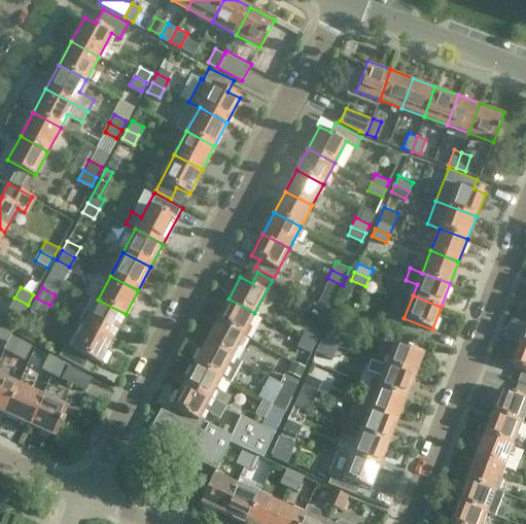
[(335,301),(334,297),(320,301),(321,304),(330,309),(335,301)]
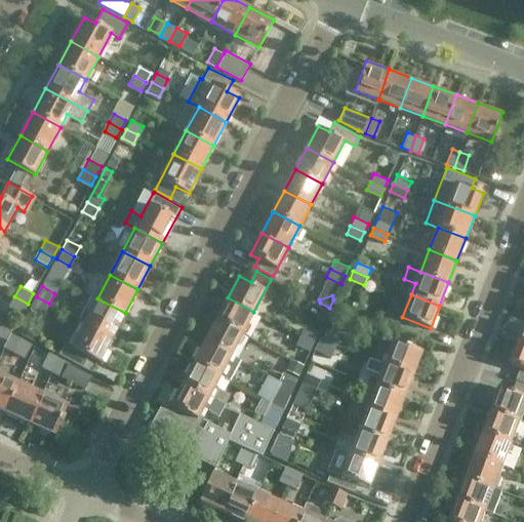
[(28,304),(14,296),(9,306),(23,313),(28,304)]
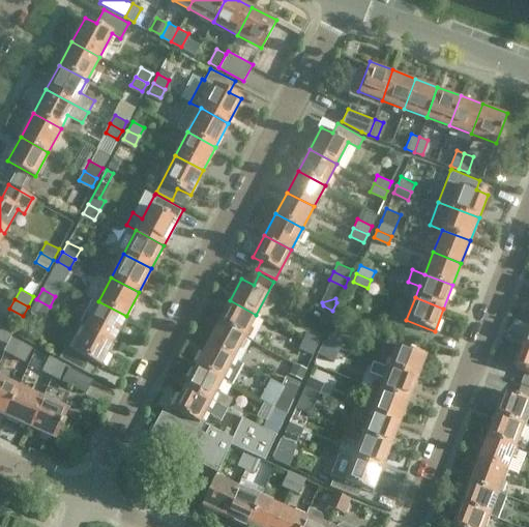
[(50,306),(36,299),(31,309),(45,316),(50,306)]
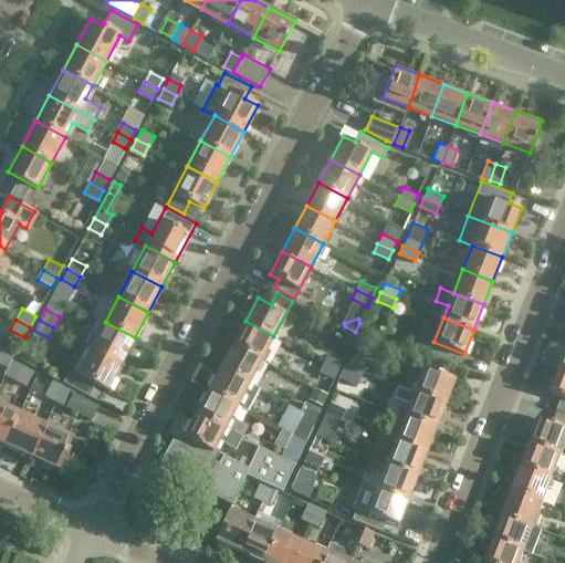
[(233,343),(262,358),(273,336),(246,321),(233,343)]
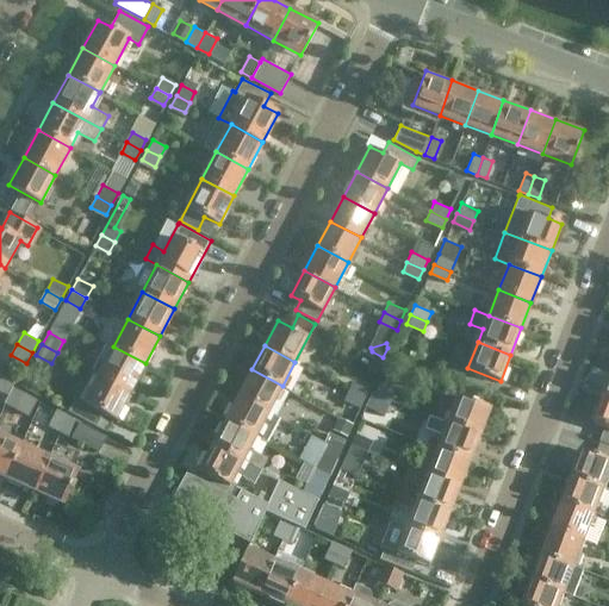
[(99,374),(131,391),(145,363),(113,347),(99,374)]
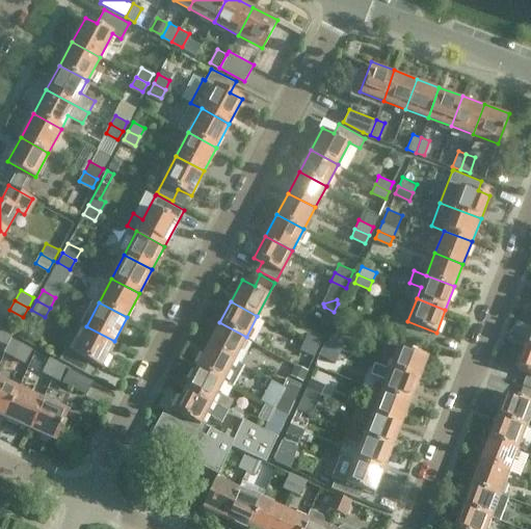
[(208,344),(235,359),(246,337),(219,322),(208,344)]
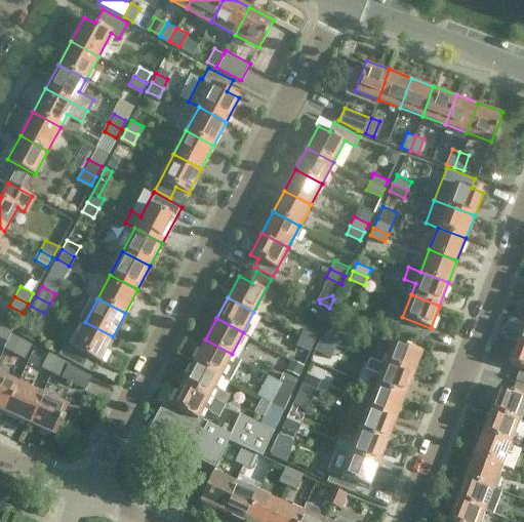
[(83,366),(89,355),(99,360),(113,336),(85,322),(73,345),(66,342),(59,354),(83,366)]
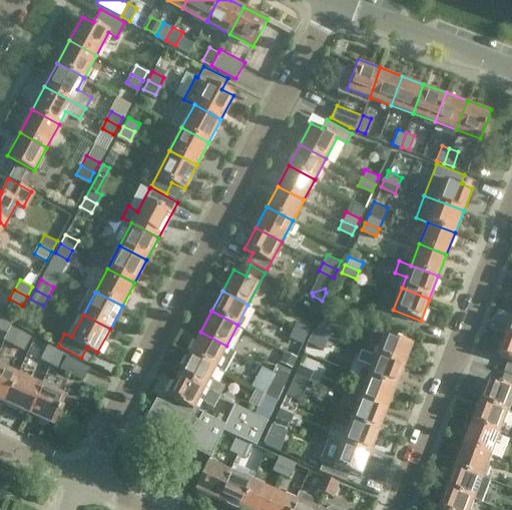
[(319,322),(315,331),(329,337),(333,329),(330,327),(333,321),(324,317),(322,323),(319,322)]
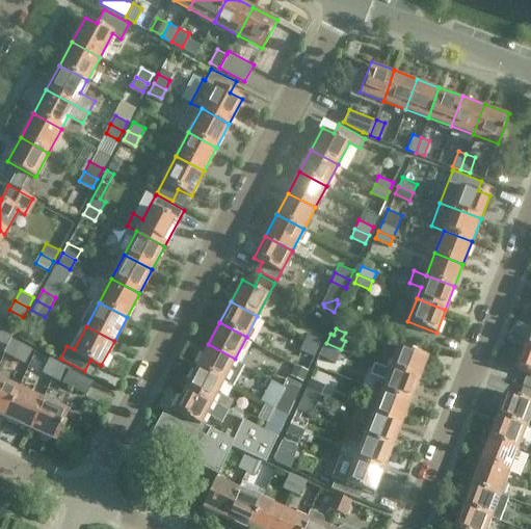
[(303,340),(318,346),(322,339),(308,332),(303,340)]
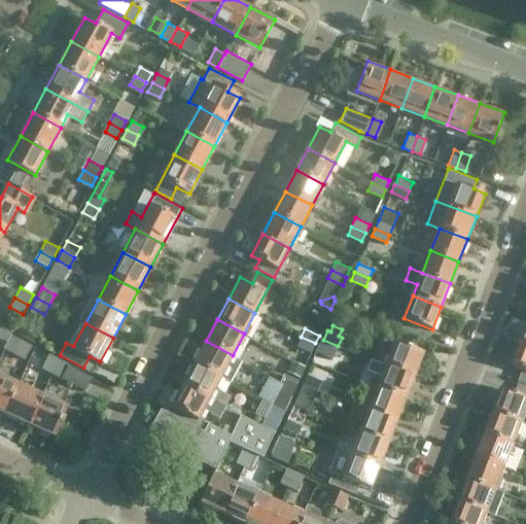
[(0,344),(5,347),(10,334),(2,329),(0,333),(0,344)]
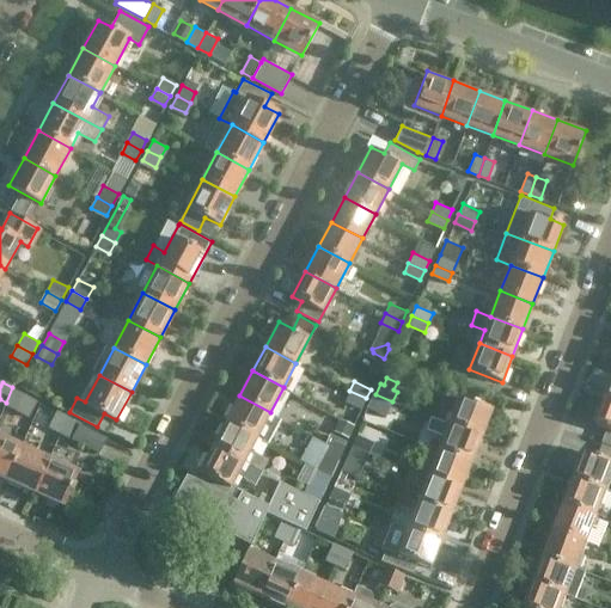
[(36,400),(13,387),(12,387),(6,403),(29,415),(36,400)]
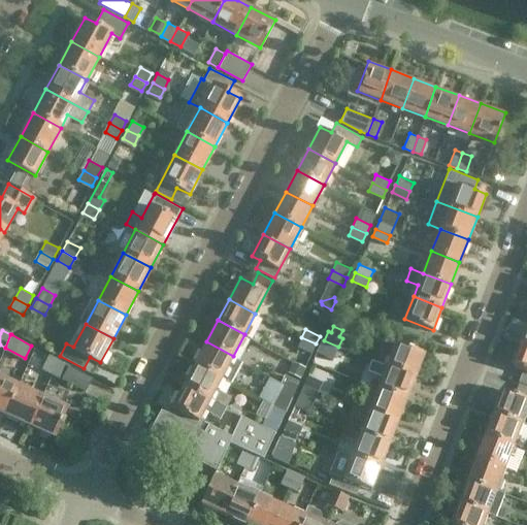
[(316,343),(301,337),(297,346),(311,353),(316,343)]
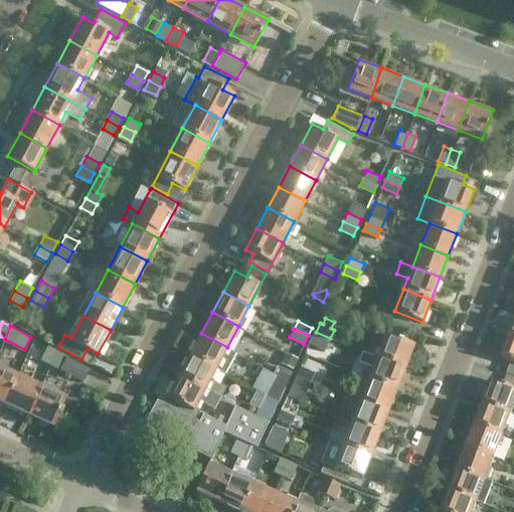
[(316,332),(315,331),(309,343),(325,350),(330,338),(316,332)]
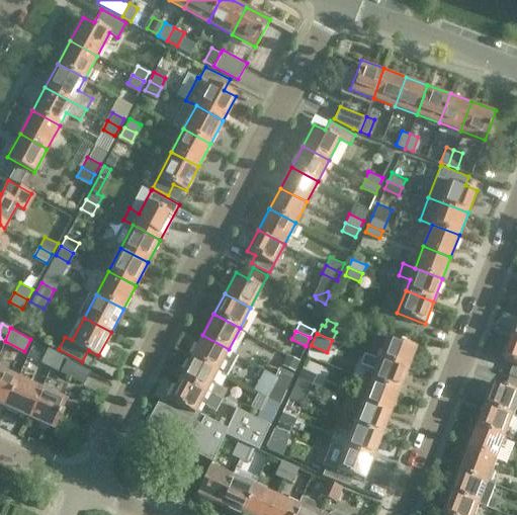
[(237,354),(228,349),(229,349),(202,335),(191,355),(218,369),(227,374),(237,354)]
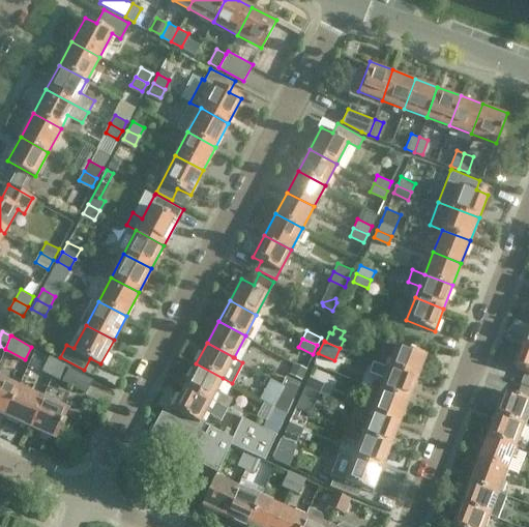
[(388,367),(417,377),(425,354),(398,343),(388,367)]
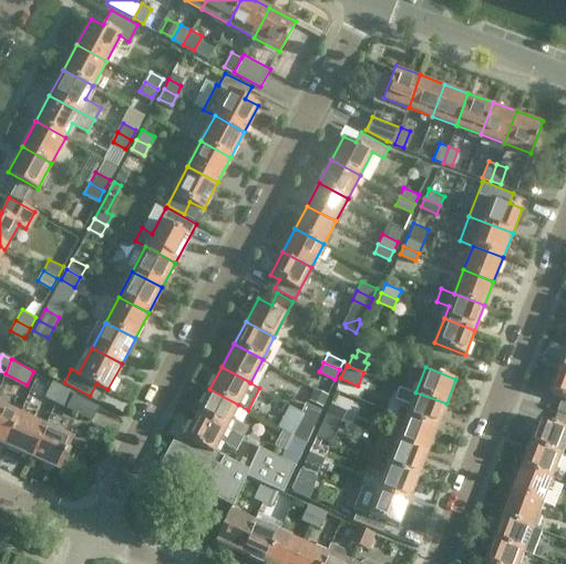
[(552,392),(564,397),(558,409),(565,412),(565,368),(562,367),(552,392)]
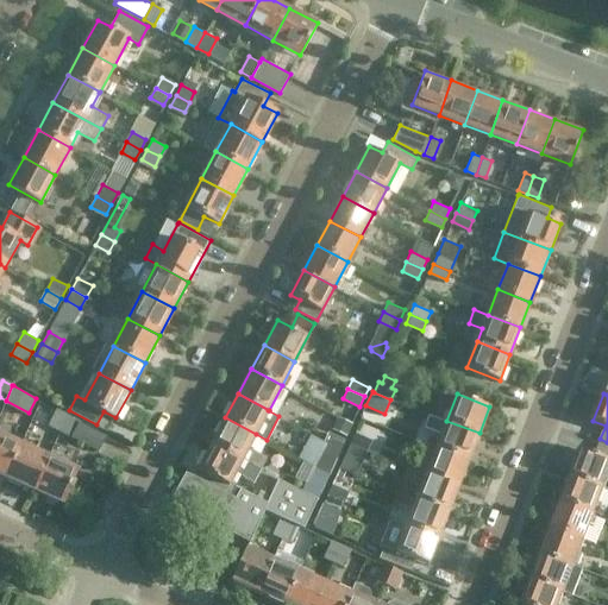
[(61,429),(67,414),(57,409),(50,423),(61,429)]
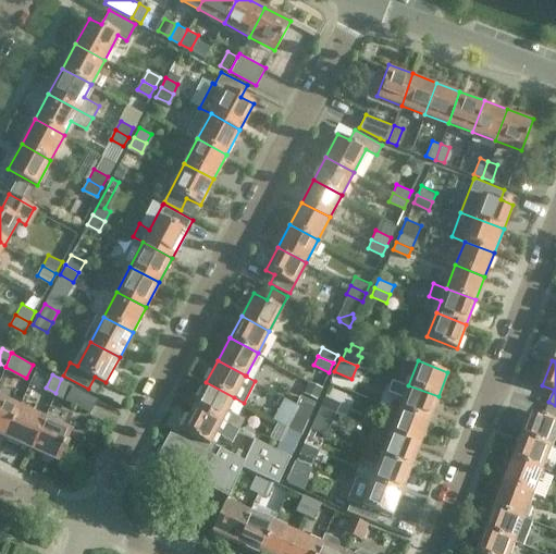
[(61,379),(56,393),(65,398),(73,385),(61,379)]
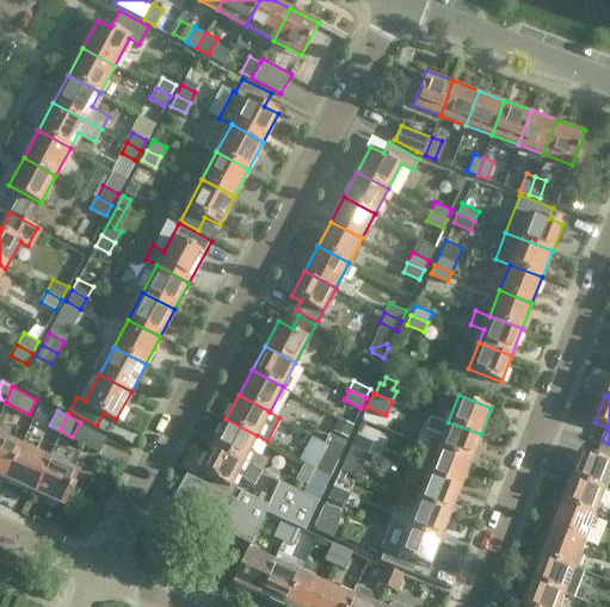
[(481,434),(448,422),(430,415),(425,426),(443,433),(438,447),(470,460),(481,434)]
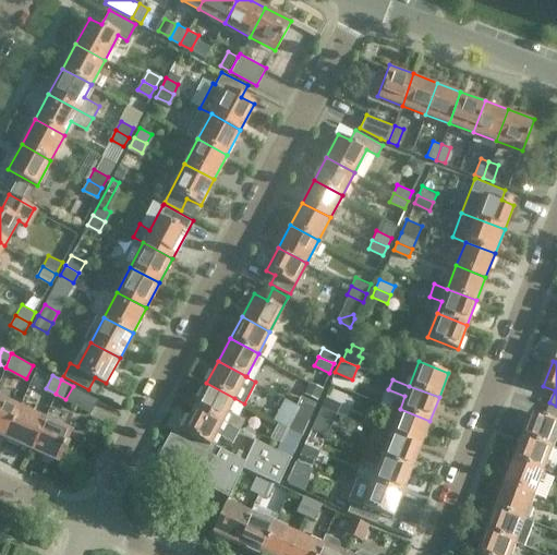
[(194,406),(239,430),(245,419),(228,410),(234,398),(206,383),(194,406)]
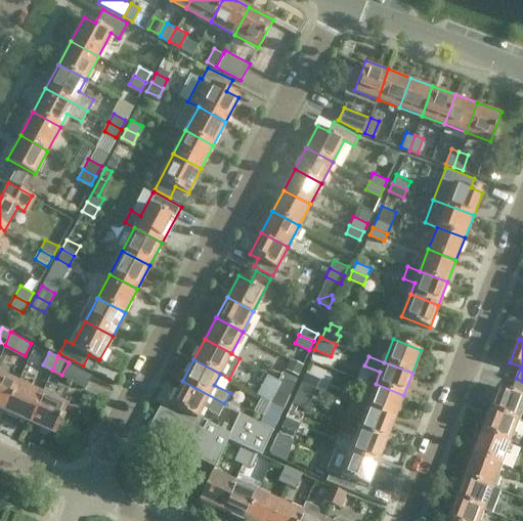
[(92,375),(69,362),(61,375),(85,387),(92,375)]
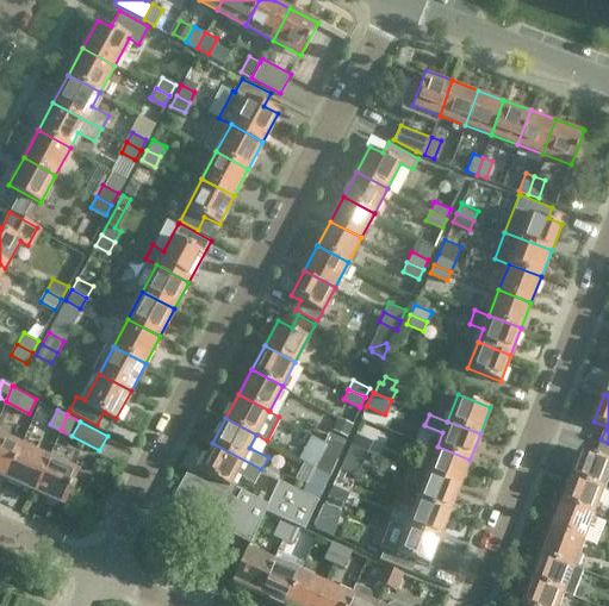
[(325,441),(342,448),(346,438),(329,431),(325,441)]
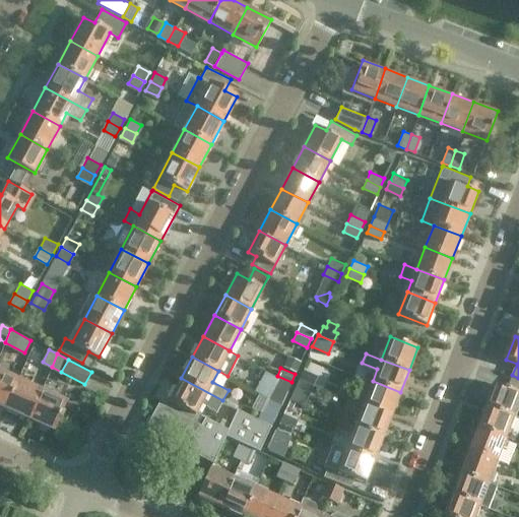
[(0,370),(0,403),(6,407),(18,379),(0,370)]
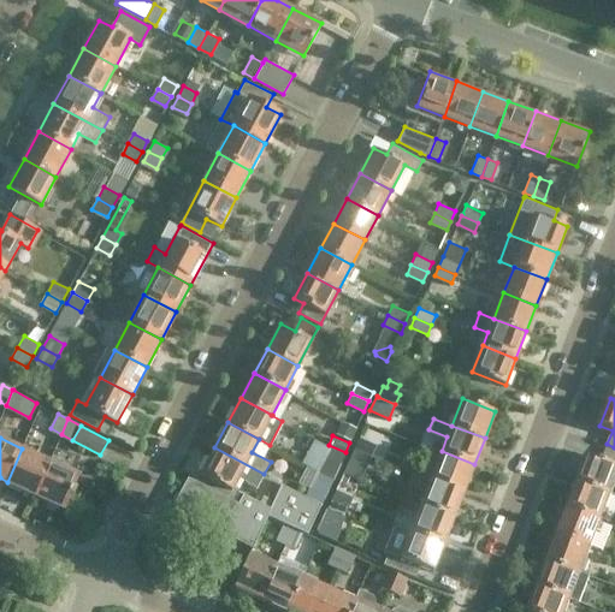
[(355,447),(372,455),(377,445),(359,438),(355,447)]
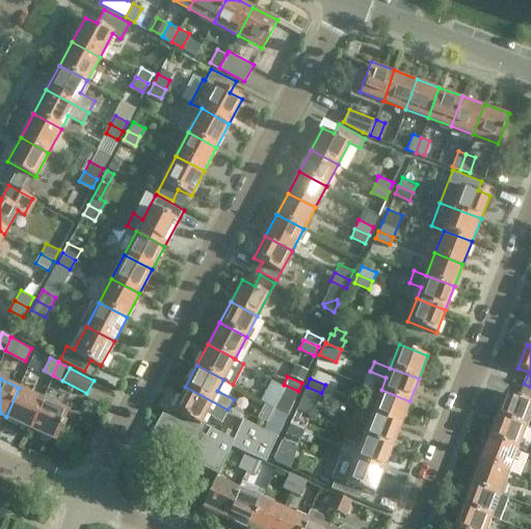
[(291,405),(294,399),(298,391),(284,385),(280,393),(281,393),(274,406),(288,414),(291,405)]
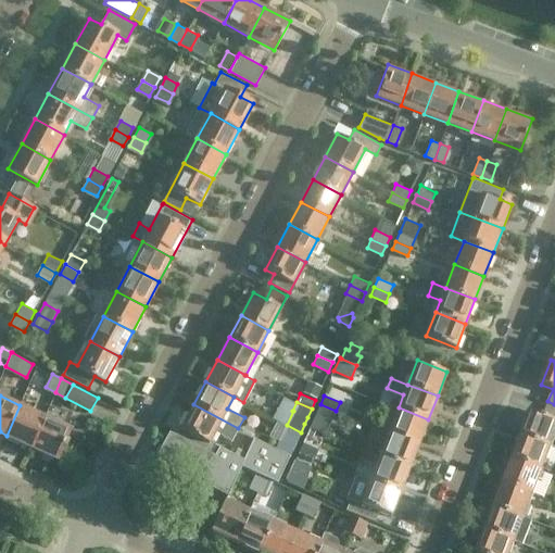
[(238,428),(193,404),(180,428),(184,429),(179,437),(179,438),(214,457),(221,445),(211,440),(215,431),(232,440),(238,428)]
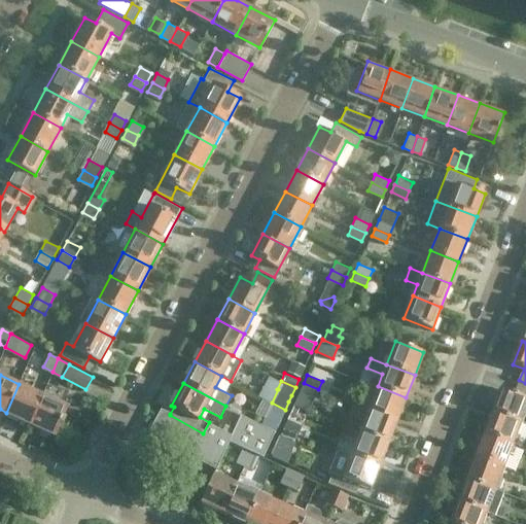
[(318,389),(304,383),(300,390),(315,397),(318,389)]
